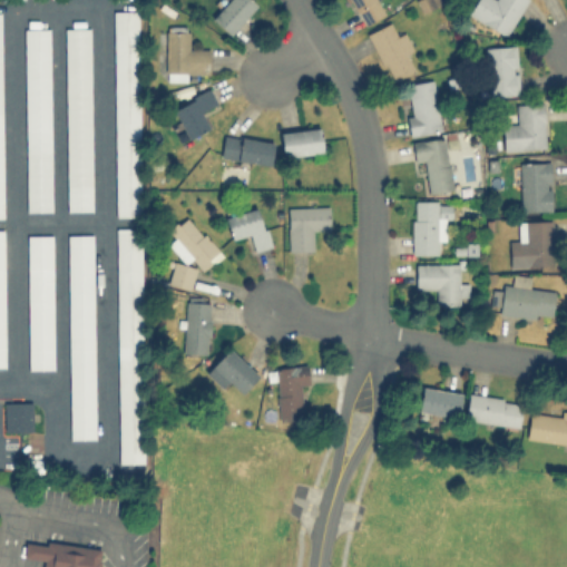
[(231,37),(258,9),(248,0),(233,0),(213,20),(231,37)]
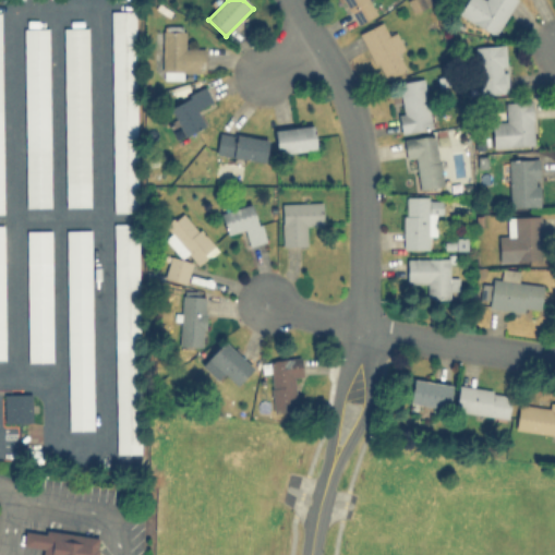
[(341,0),(358,27),(378,16),(369,0),(341,0)]
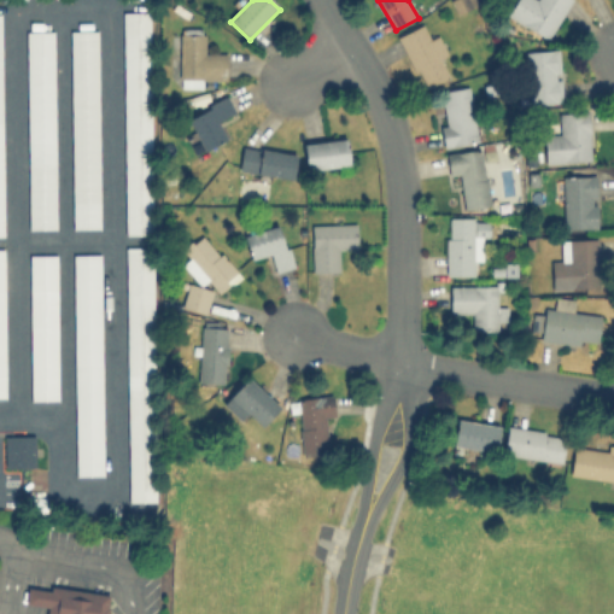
[(461,18),(481,9),(477,0),(456,0),(452,3),(461,18)]
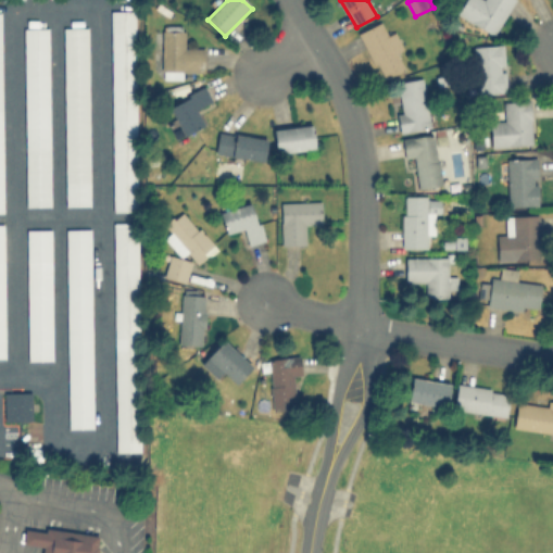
[(482,0),(467,0),(459,16),(495,37),(516,0),(485,0),(485,1),(482,0)]
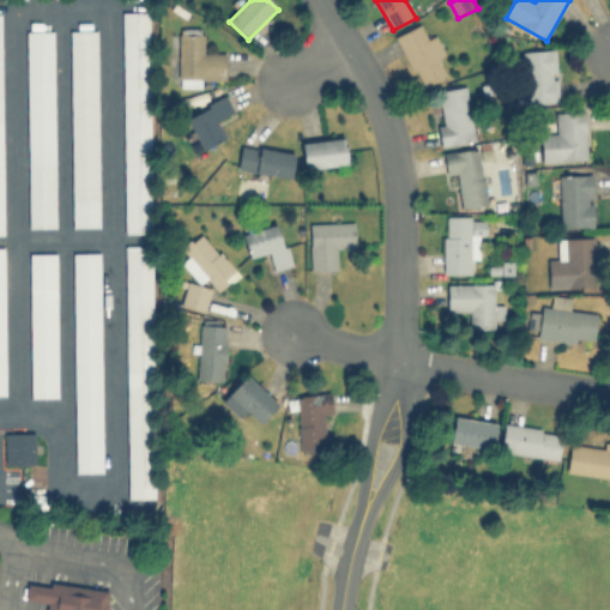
[(126,16),(152,16),(153,236),(127,236),(126,16)]
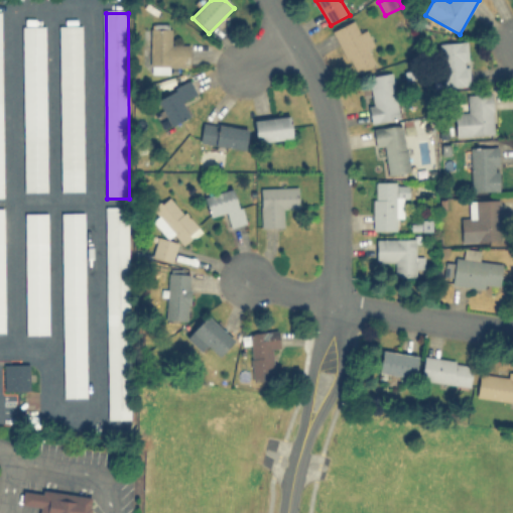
[(355,75),(376,66),(357,22),(336,31),(355,75)]
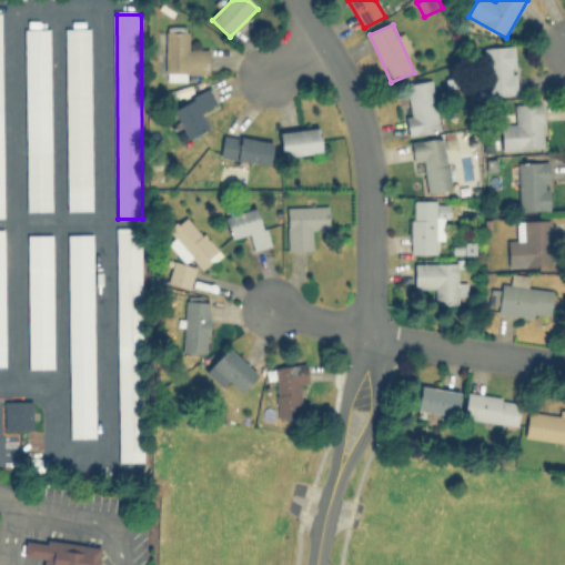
[(189,82),(189,77),(210,77),(210,51),(191,51),(191,29),(168,29),(168,82),(189,82)]
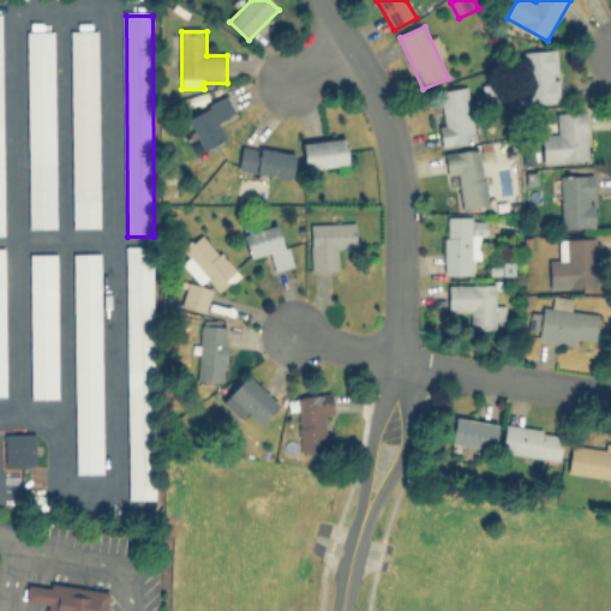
[(99,33),(101,231),(76,231),(73,33),(99,33)]
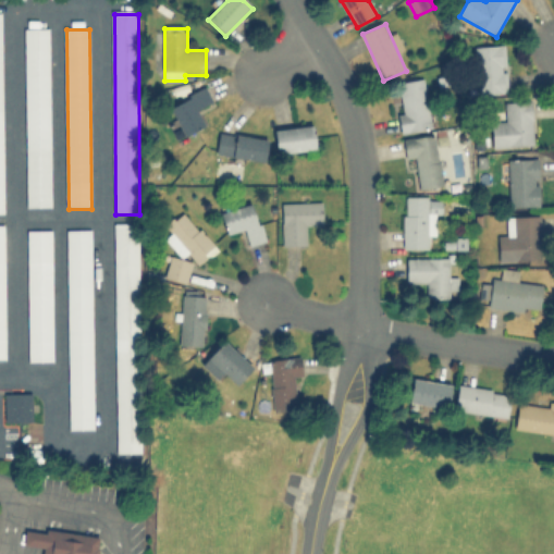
[(52,210),(28,210),(27,31),(51,31),(52,210)]
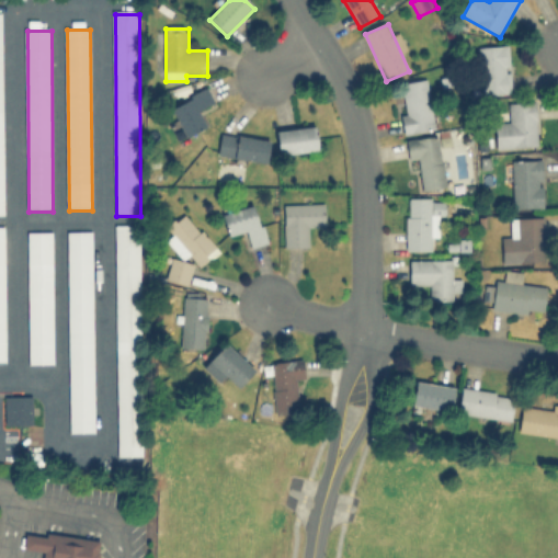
[(484,97),(513,95),(510,47),(481,49),(484,97)]
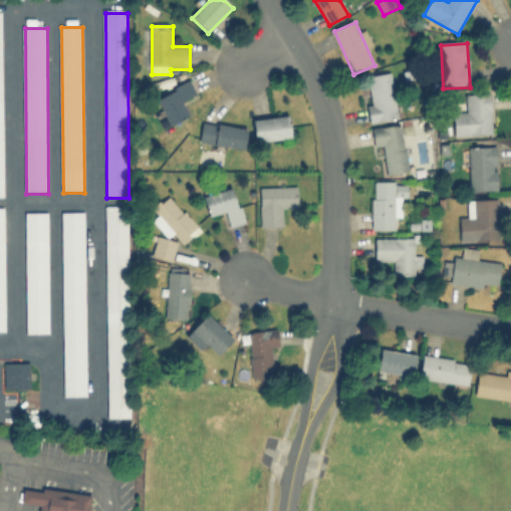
[(400,119),(391,74),(366,79),(370,101),(367,102),(372,124),(400,119)]
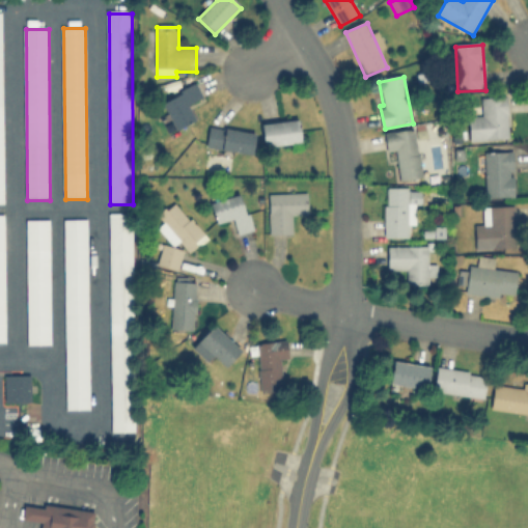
[(163,102),(175,131),(198,120),(192,108),(204,103),(197,86),(163,102)]
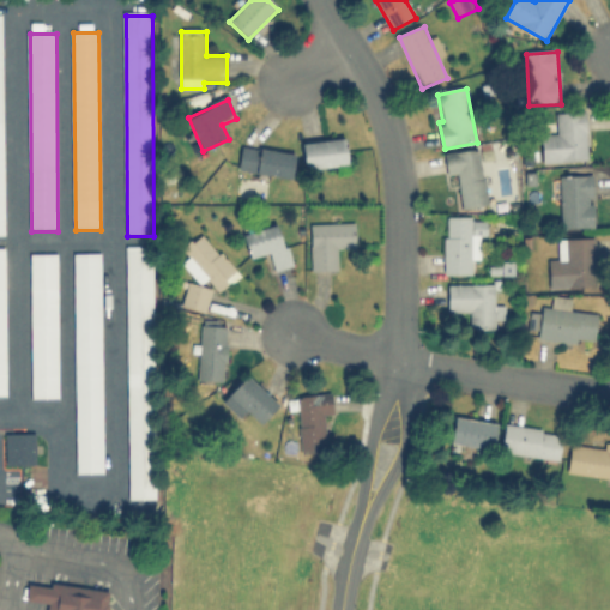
[(544,164),(590,163),(587,114),(554,115),(555,139),(543,139),(544,164)]
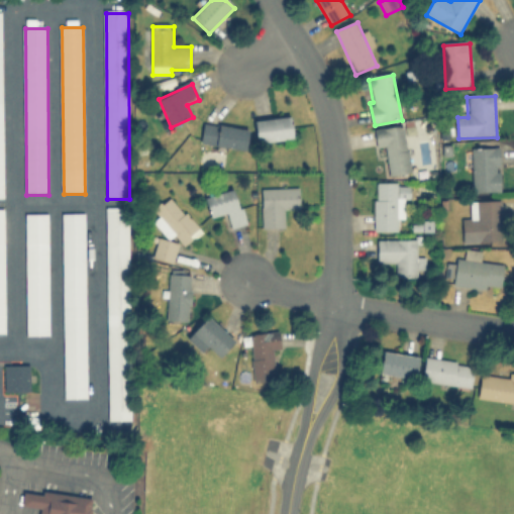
[(257,121),(258,143),(294,140),(293,118),(257,121)]
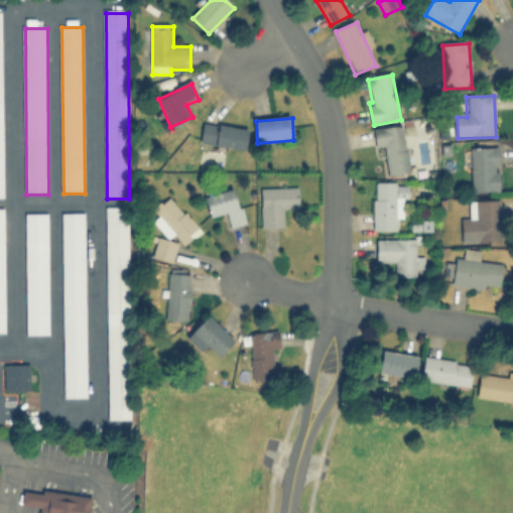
[(247,150),(249,129),(204,125),(202,146),(247,150)]
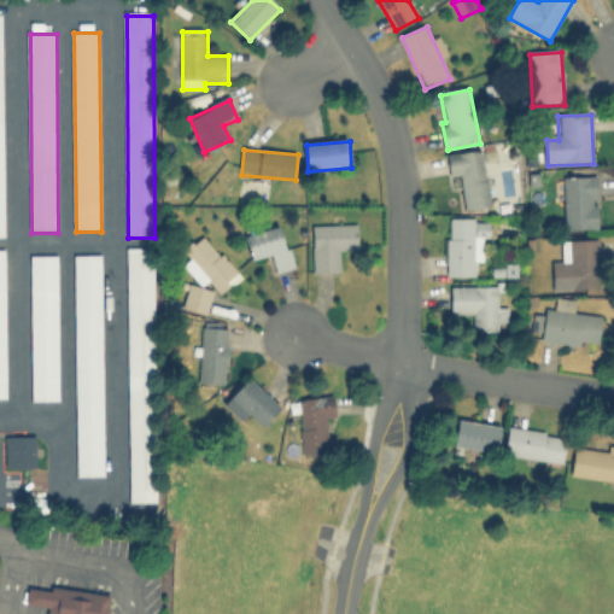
[(449,156),(452,181),(465,180),(468,210),(491,208),(485,151),(449,156)]
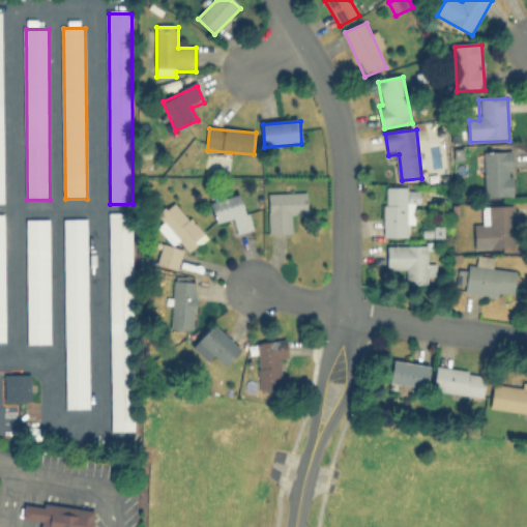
[(485,199),(514,199),(514,153),(485,153),(485,199)]
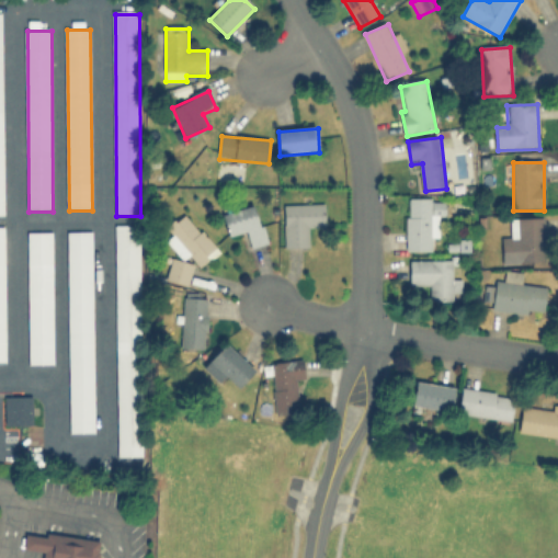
[(408,253),(433,253),(433,217),(446,217),(446,202),(408,202),(408,253)]
